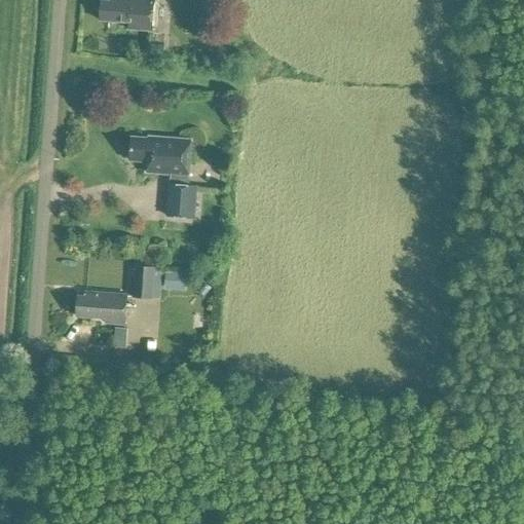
[(109,0),(101,0),(99,19),(128,21),(127,28),(151,30),(153,0),(109,0)]
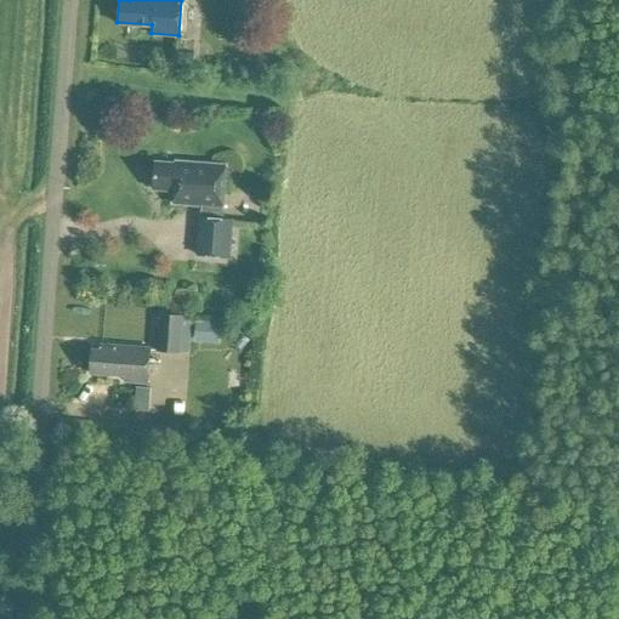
[(231,220),(219,219),(223,166),(154,159),(152,187),(171,189),(170,202),(200,204),(199,217),(198,217),(194,253),(227,256),(231,220)]
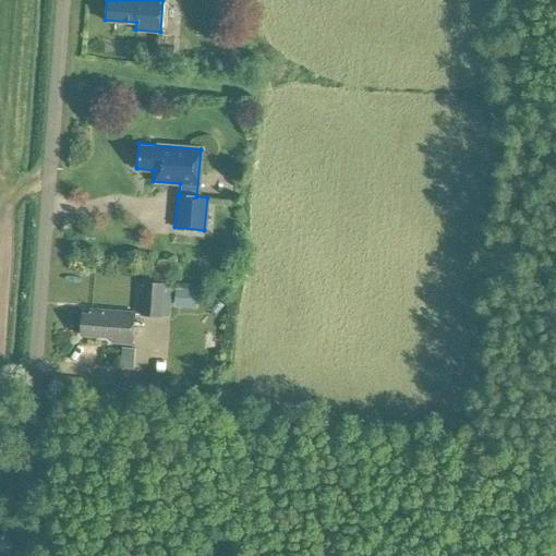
[(180,303),(203,303),(203,282),(180,281),(180,303)]
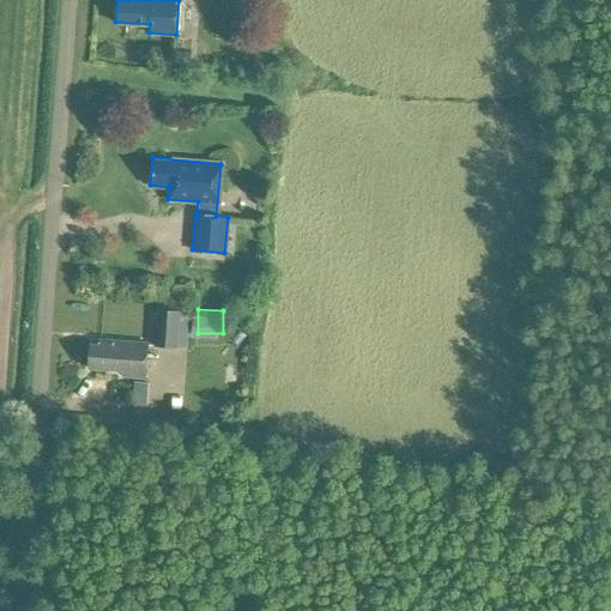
[(152,348),(175,349),(179,312),(155,310),(152,348)]
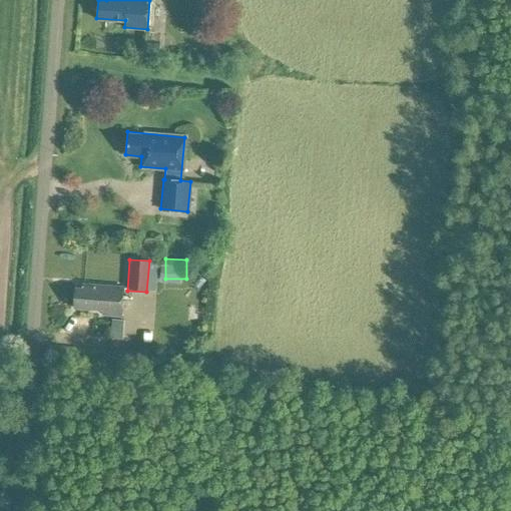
[(197,275),(190,282),(198,288),(204,281),(197,275)]
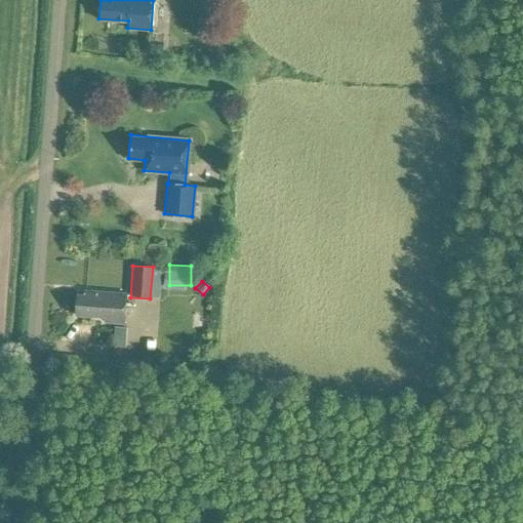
[(83,289),(82,294),(76,293),(74,314),(104,317),(103,321),(122,323),(124,293),(83,289)]
